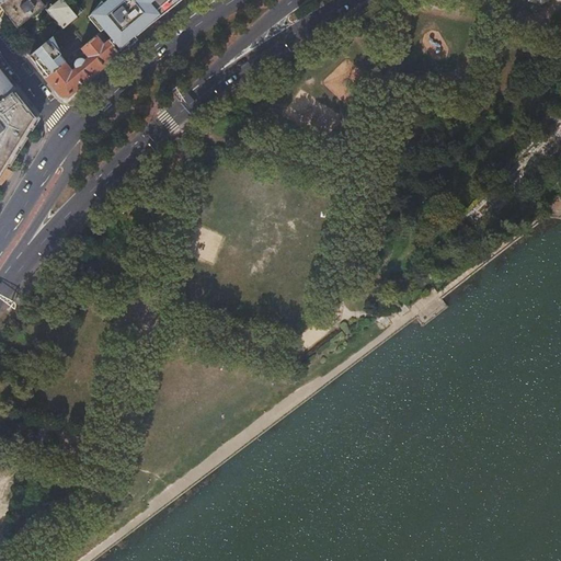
[(0,7),(16,27),(44,6),(39,0),(2,0),(0,2),(0,7)]
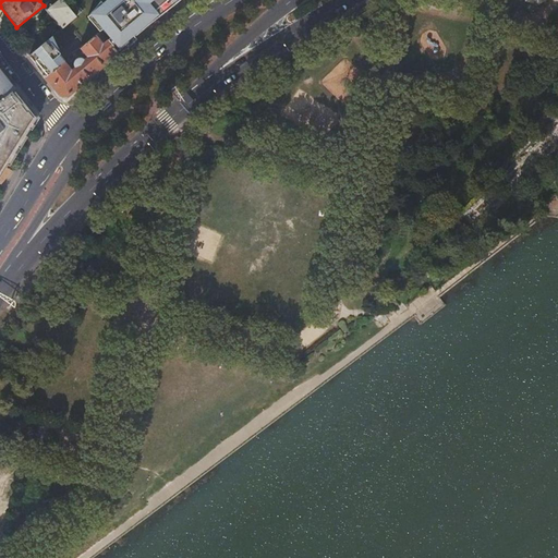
[(60,28),(74,15),(72,12),(75,10),(67,0),(65,0),(63,2),(61,0),(55,0),(44,10),(60,28)]
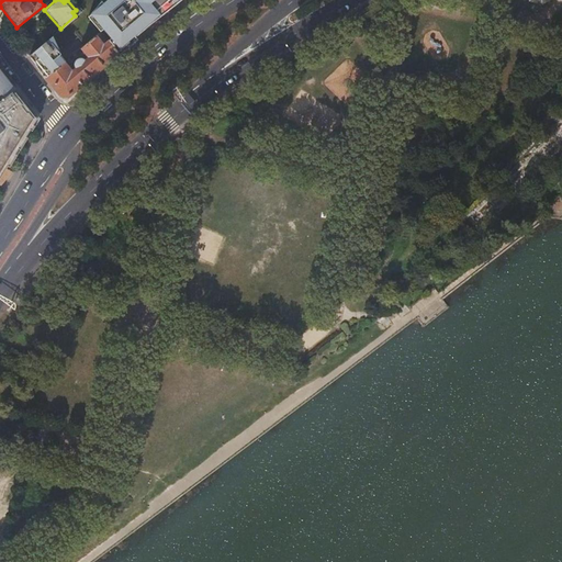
[(107,0),(103,3),(92,18),(89,20),(107,40),(117,54),(133,41),(130,36),(132,35),(146,22),(172,0),(175,0),(176,0),(175,0),(107,0)]
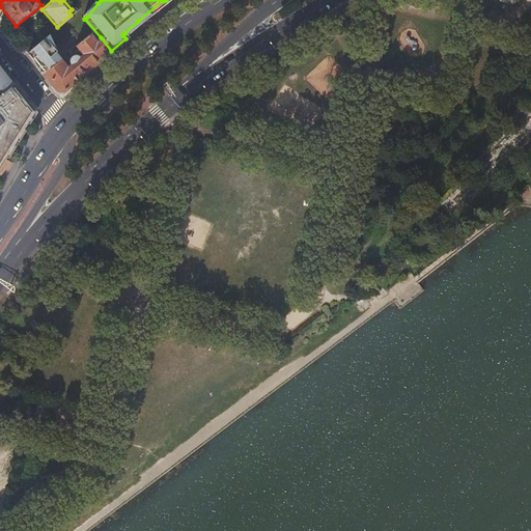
[(168,3),(166,0),(165,0),(163,0),(138,21),(142,25),(168,3)]
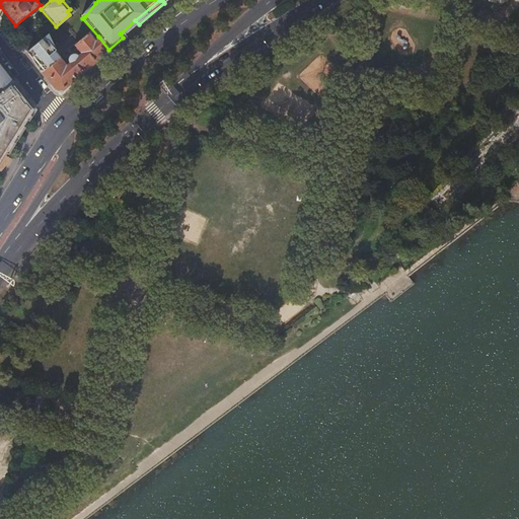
[(65,57),(63,54),(42,71),(56,88),(62,89),(83,71),(108,50),(98,36),(94,41),(88,32),(73,45),(80,53),(77,56),(75,54),(73,54),(71,54),(69,55),(68,55),(68,56),(67,57),(67,60),(63,63),(61,60),(65,57)]
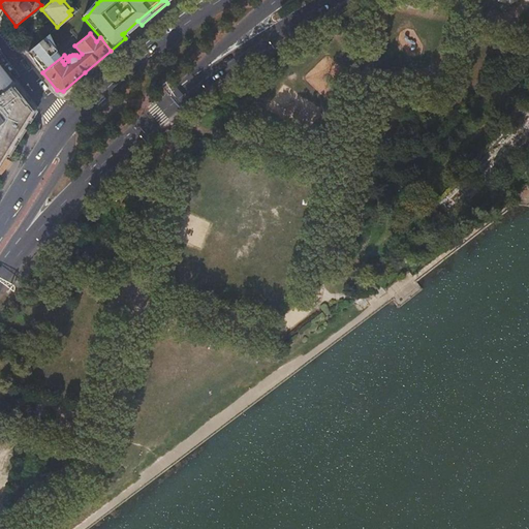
[(59,47),(49,34),(38,42),(30,51),(36,58),(33,61),(42,72),(64,55),(58,48),(59,47)]
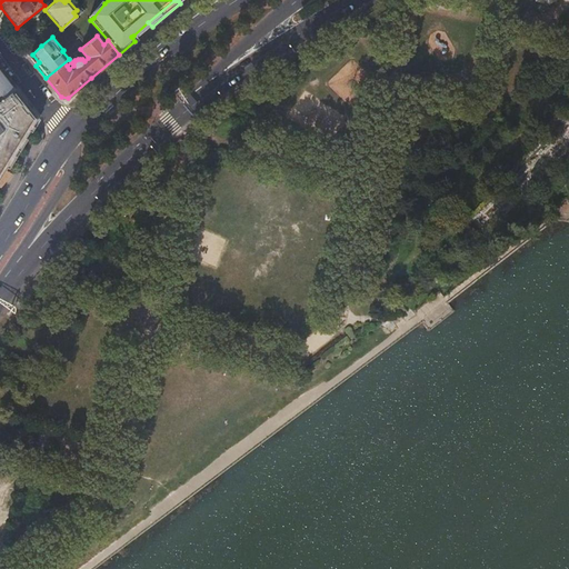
[(37,39),(23,50),(29,57),(32,55),(41,46),(37,39)]
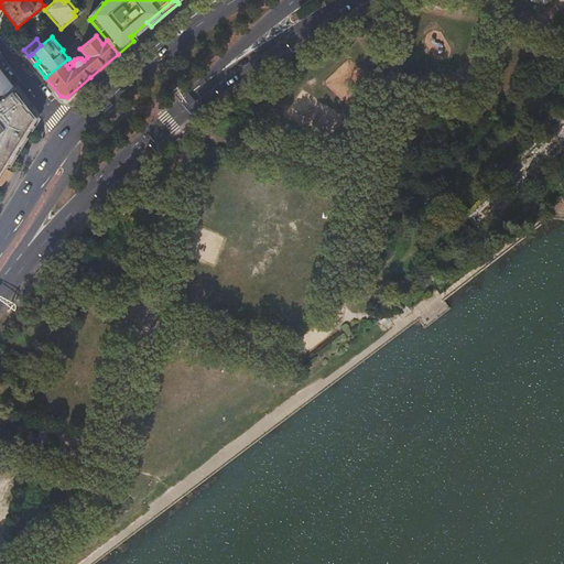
[(32,54),(29,56),(35,65),(39,62),(32,54)]
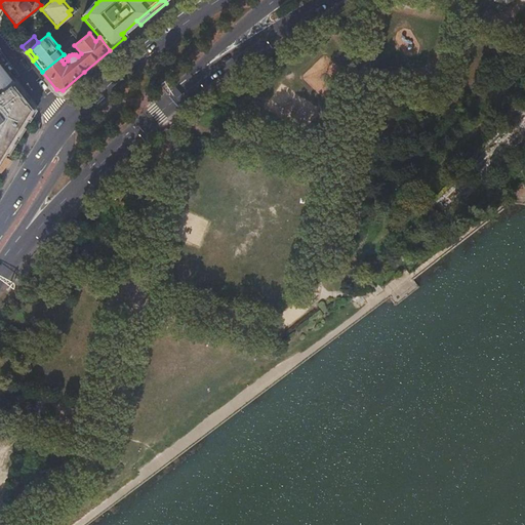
[(0,164),(31,114),(0,74),(0,164)]
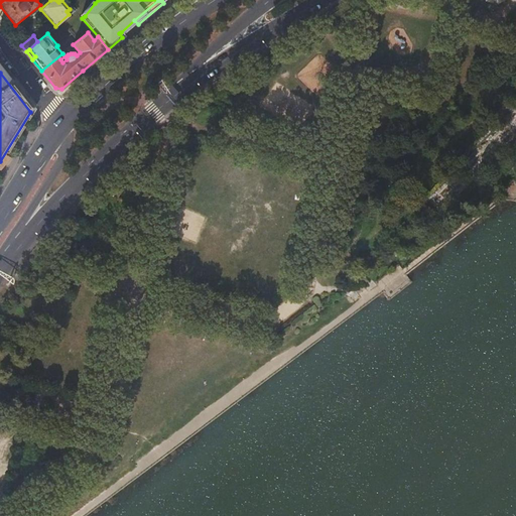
[(423,203),(417,209),(427,220),(434,213),(429,208),(423,203)]
